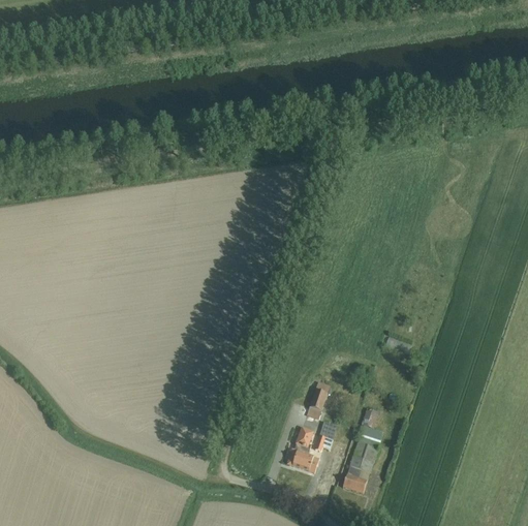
[(381,353),(380,362),(387,364),(390,356),(381,353)]
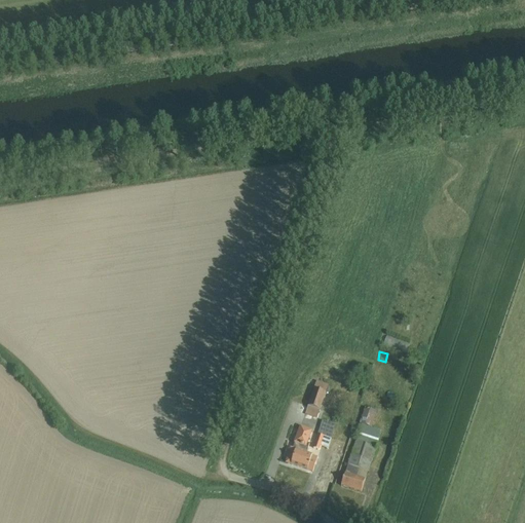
[(337,384),(347,387),(350,376),(341,373),(337,384)]
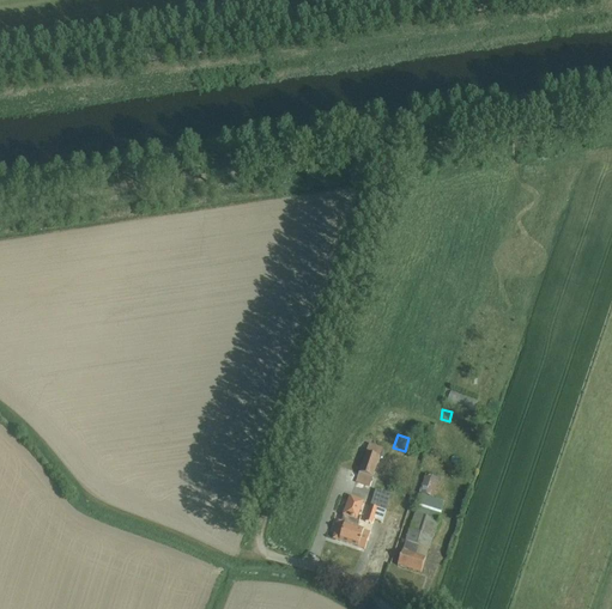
[(369,442),(356,481),(369,486),(383,448),(369,442)]
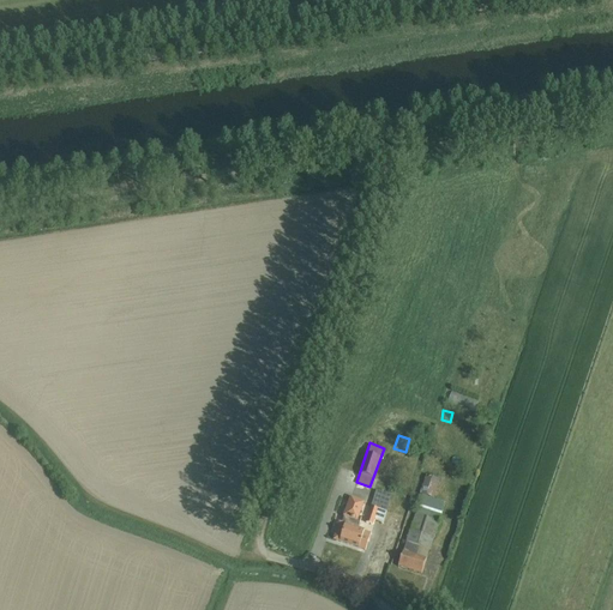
[(421,493),(433,496),(439,478),(425,473),(419,491),(421,493)]
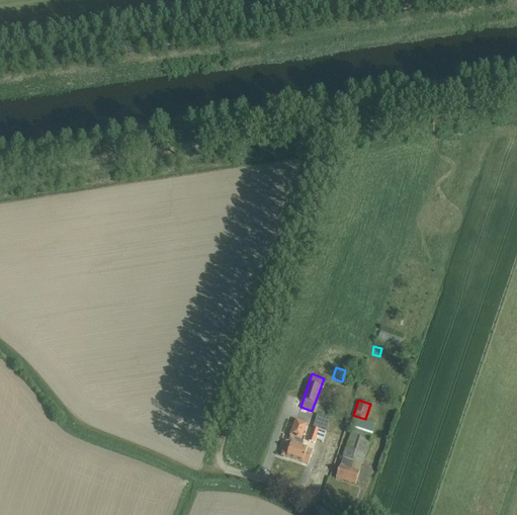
[(317,412),(308,439),(315,441),(316,438),(323,440),(330,416),(317,412)]
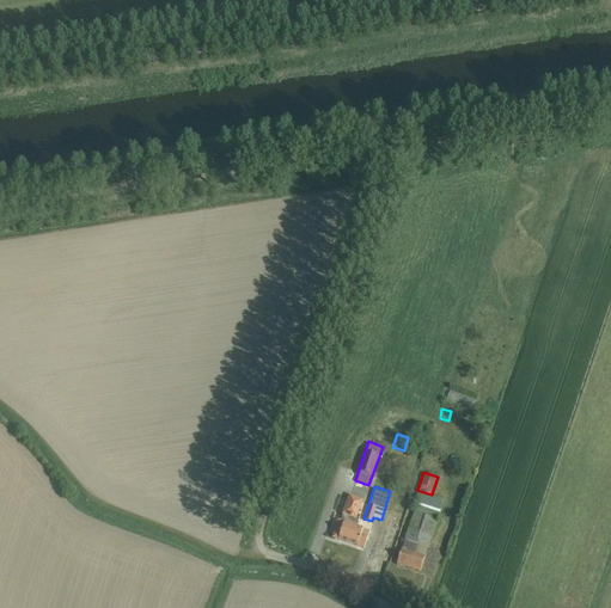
[(432,495),(420,491),(396,562),(420,570),(444,498),(432,495)]
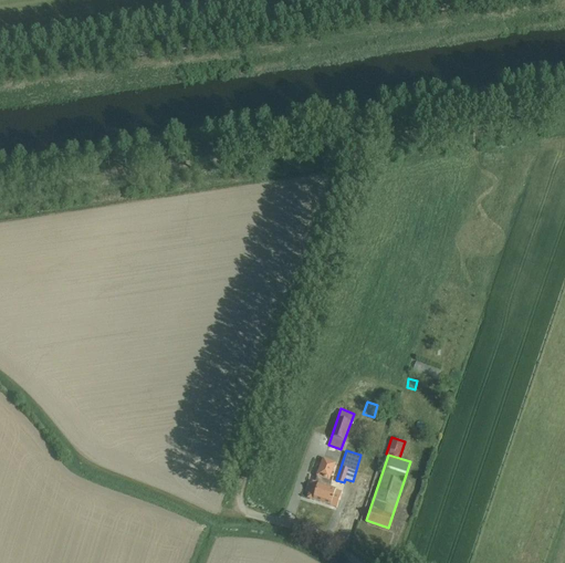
[(313,480),(309,491),(310,493),(309,497),(336,506),(342,490),(330,486),(333,476),(331,476),(336,462),(323,457),(315,475),(316,475),(315,480),(313,480)]
